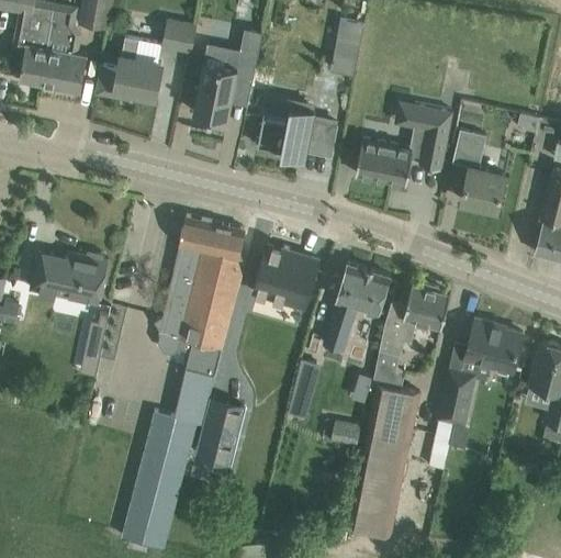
[(46,51),(54,4),(32,1),(32,0),(0,0),(0,9),(19,13),(12,48),(24,51),(19,81),(40,86),(47,51),(46,51)]
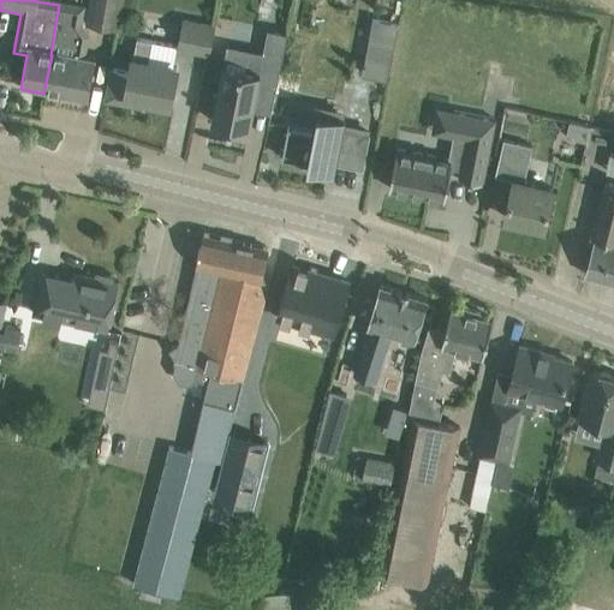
[(88,0),(83,28),(115,34),(121,0),(88,0)]
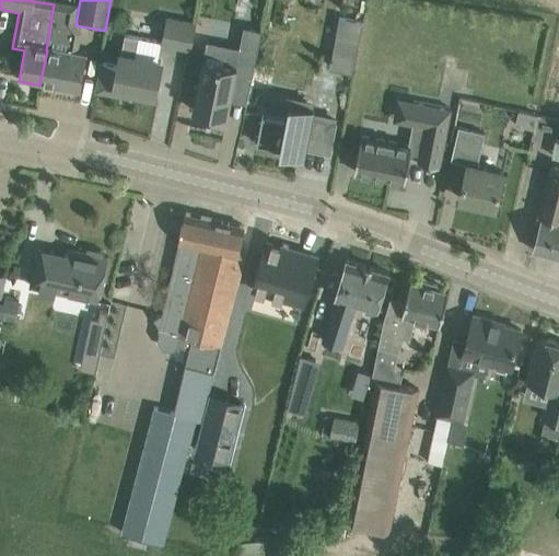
[(74,8),(54,4),(46,50),(47,50),(39,85),(79,93),(85,58),(76,56),(80,34),(72,23),(74,8)]
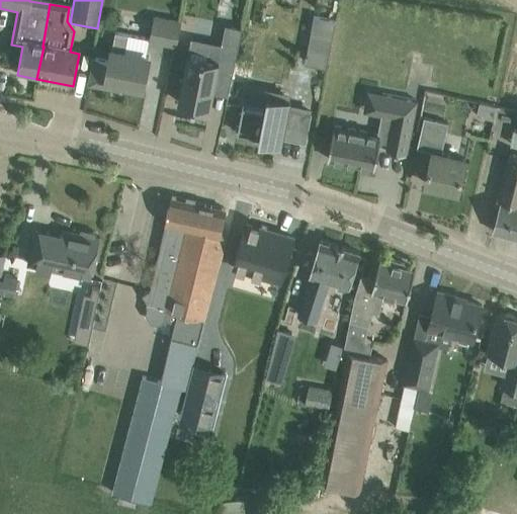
[(313,31),(309,51),(322,54),(322,55),(328,56),(335,23),(313,19),(311,30),(313,31)]
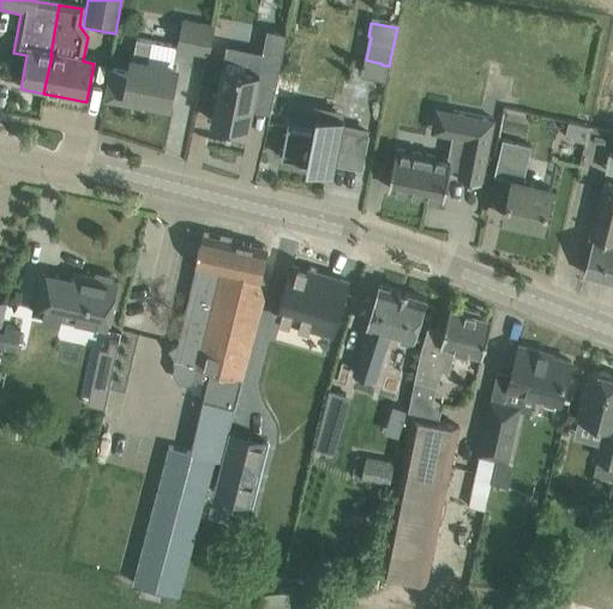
[(182,25),(178,52),(204,56),(209,30),(182,25)]
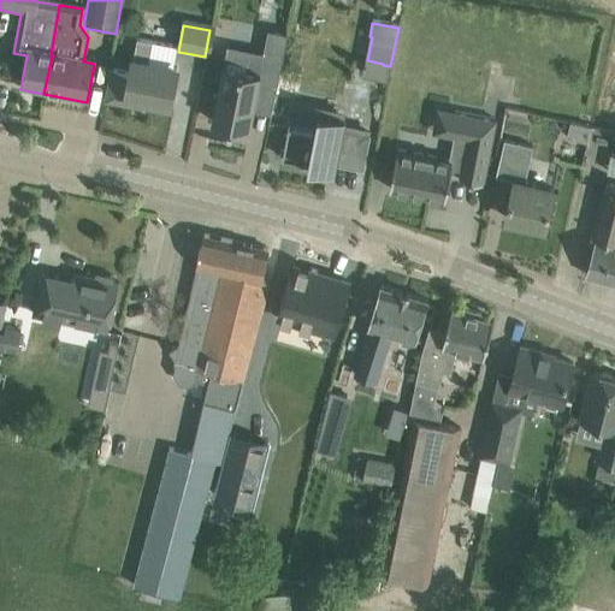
[(248,75),(222,69),(216,98),(212,98),(208,116),(213,116),(211,125),(226,129),(225,135),(243,138),(244,132),(248,132),(258,85),(276,89),(287,37),(266,34),(261,55),(252,54),(248,75)]
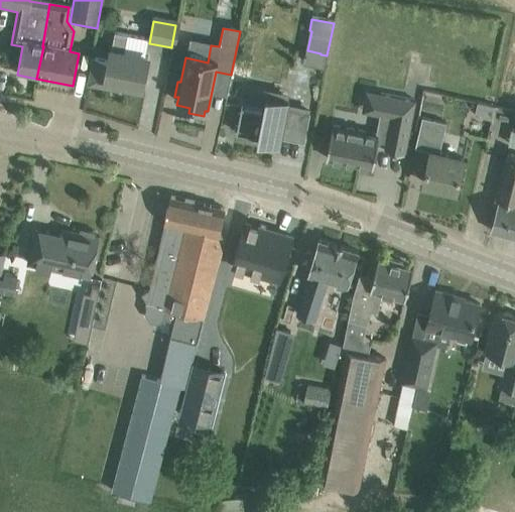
[(93,60),(88,87),(117,93),(119,86),(141,90),(145,71),(147,60),(143,59),(147,42),(126,38),(113,35),(108,64),(93,60)]
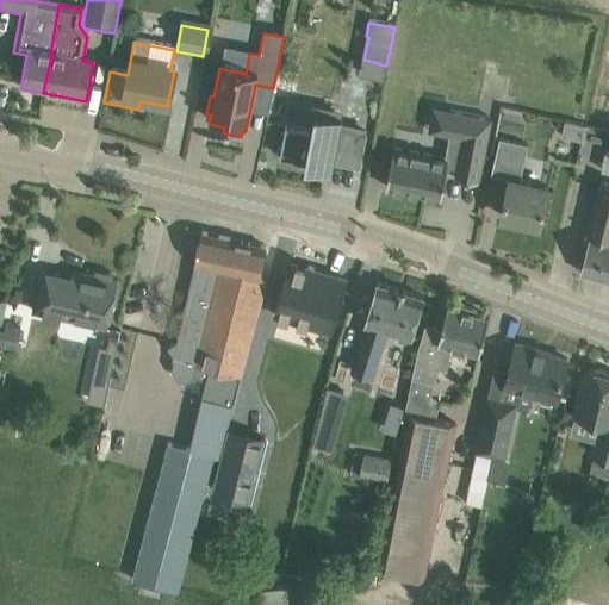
[(490,123),(449,114),(445,138),(448,139),(443,163),(392,153),(385,191),(440,203),(446,175),(454,176),(454,181),(477,186),(490,123)]
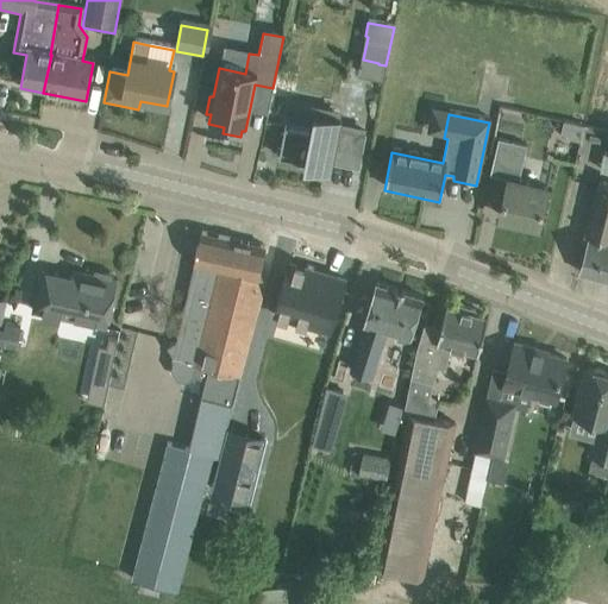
[(277,161),(330,170),(328,174),(331,174),(332,167),(358,171),(365,136),(339,131),(342,121),(339,120),(338,124),(313,118),(309,134),(284,130),(277,161)]
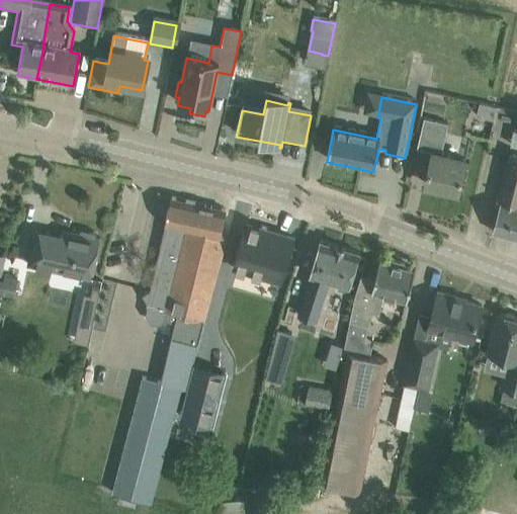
[(479,109),(477,119),(484,124),(492,126),(495,113),(479,109)]
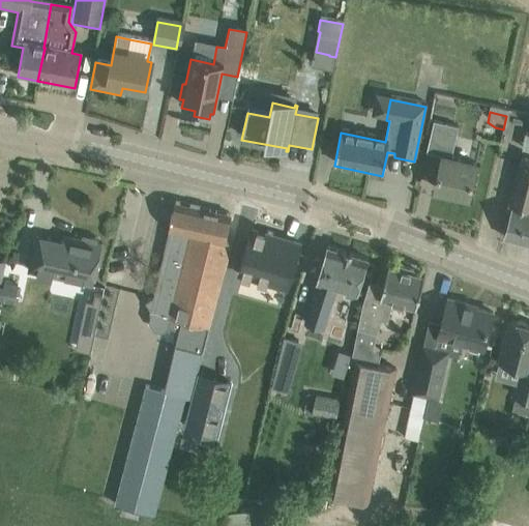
[(442,152),(438,171),(434,191),(468,199),(475,167),(449,161),(457,129),(433,124),(428,149),(442,152)]
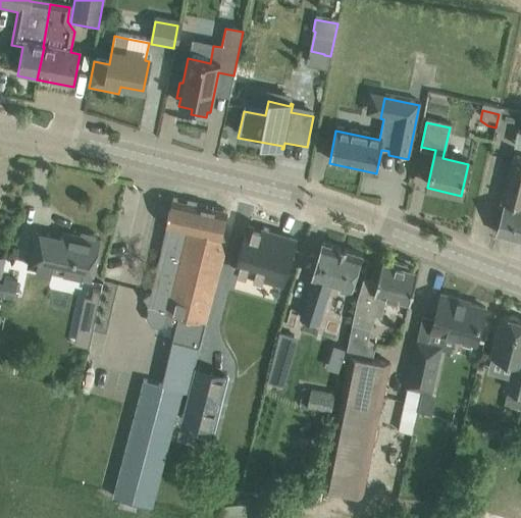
[(520,191),(520,160),(511,158),(500,205),(503,205),(503,204),(513,207),(517,191),(520,191)]
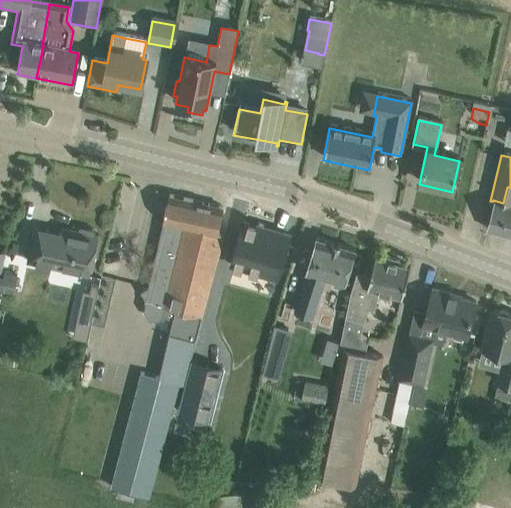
[(493,200),(493,201),(491,213),(486,232),(510,238),(510,187),(507,187),(503,203),(493,200)]
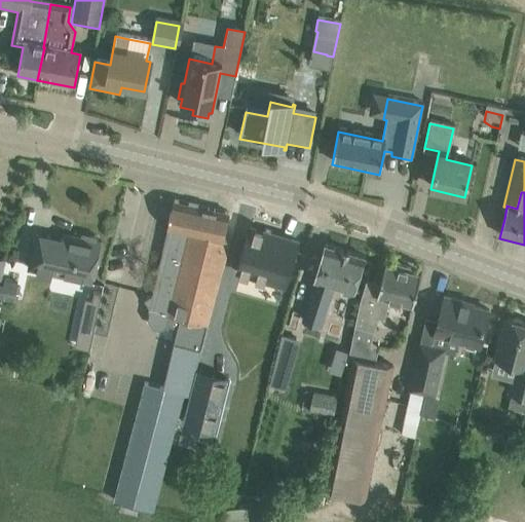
[(143,386),(111,504),(150,514),(181,397),(188,399),(226,245),(221,244),(227,216),(174,203),(174,206),(151,299),(144,303),(150,312),(147,323),(152,331),(161,333),(169,329),(177,331),(162,392),(143,386)]
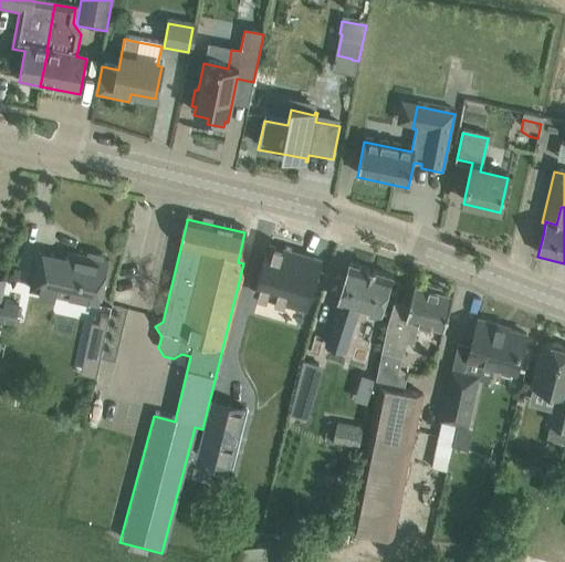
[(268,246),(253,297),(304,312),(318,261),(268,246)]
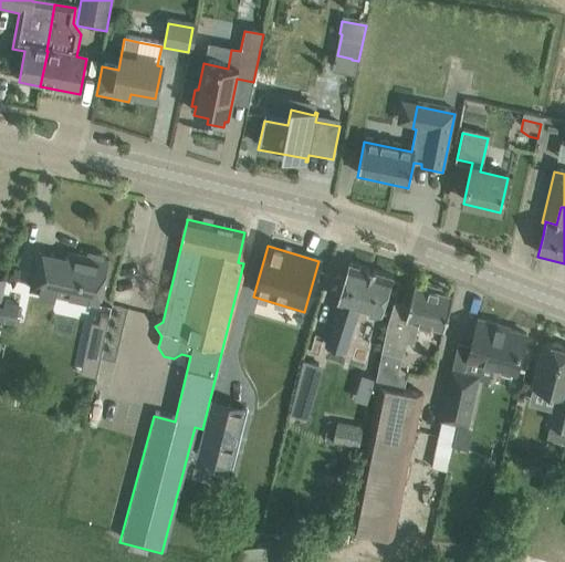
[(38,255),(33,277),(30,293),(98,309),(108,263),(76,257),(75,263),(38,255)]
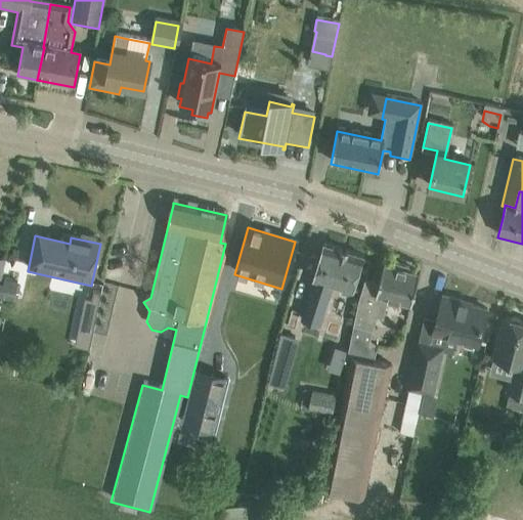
[(312,282),(300,322),(301,322),(303,316),(320,321),(318,328),(319,329),(332,288),(351,293),(363,257),(361,256),(361,257),(348,253),(348,252),(346,252),(341,251),(339,250),(324,247),(324,246),(323,246),(312,282)]
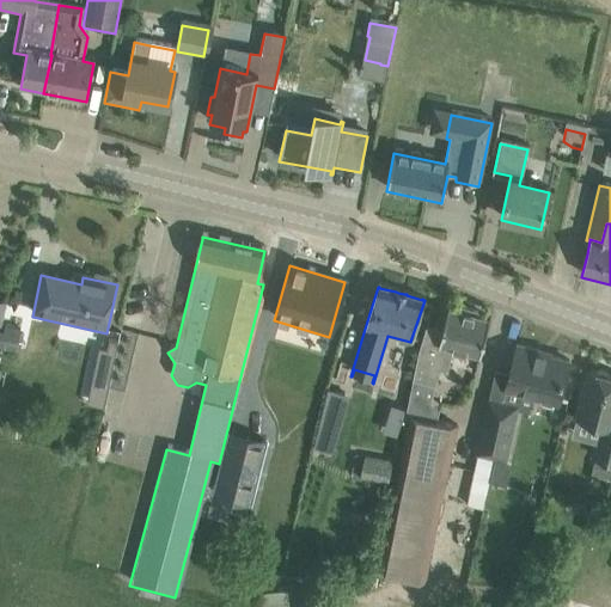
[(417,354),(411,384),(435,390),(440,373),(447,374),(453,351),(480,359),(489,322),(476,318),(476,314),(462,311),(460,314),(447,311),(441,333),(426,329),(417,354)]
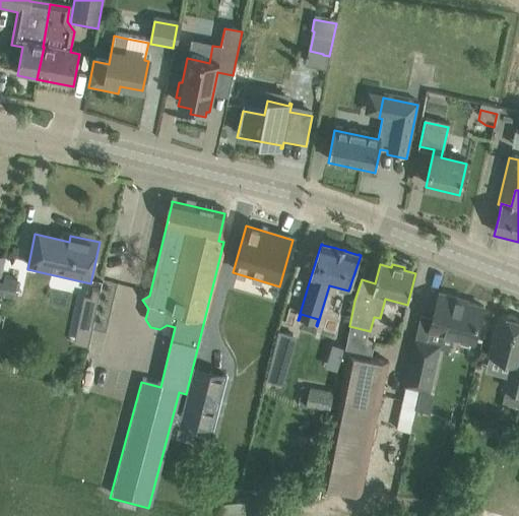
[(0,298),(13,301),(17,286),(0,282),(0,298)]
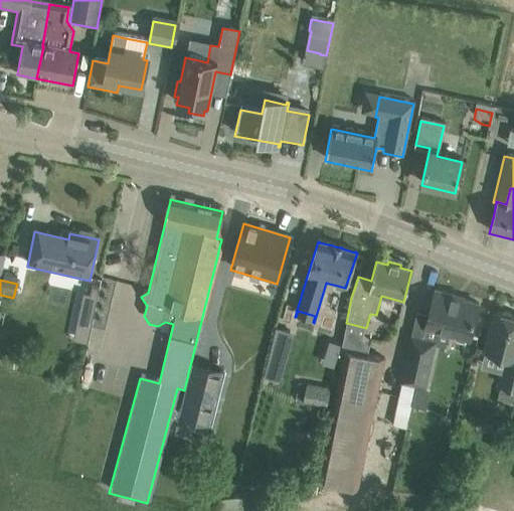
[(89,337),(99,290),(91,288),(89,296),(81,295),(73,334),(89,337)]
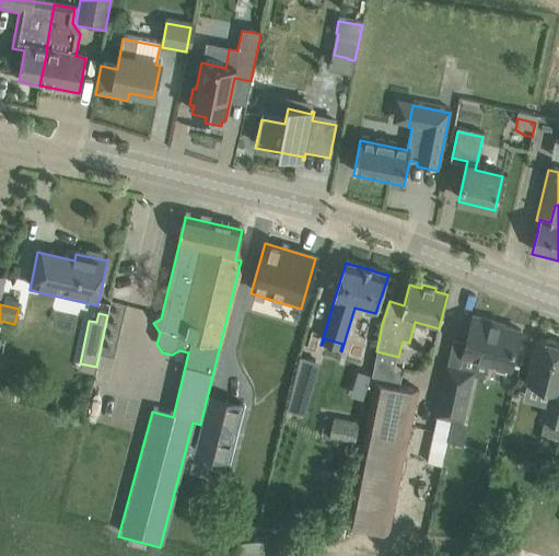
[(467,340),(462,358),(466,359),(487,366),(491,367),(495,373),(503,375),(509,371),(510,371),(514,355),(520,334),(490,326),(490,324),(473,319),(467,340)]
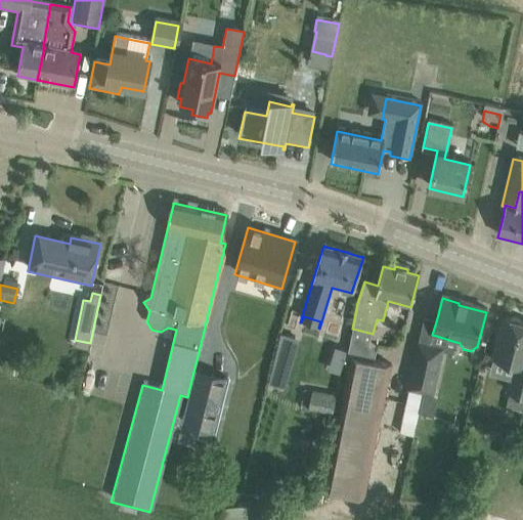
[(492,361),(513,367),(505,395),(509,396),(505,410),(522,416),(522,326),(504,320),(492,361)]
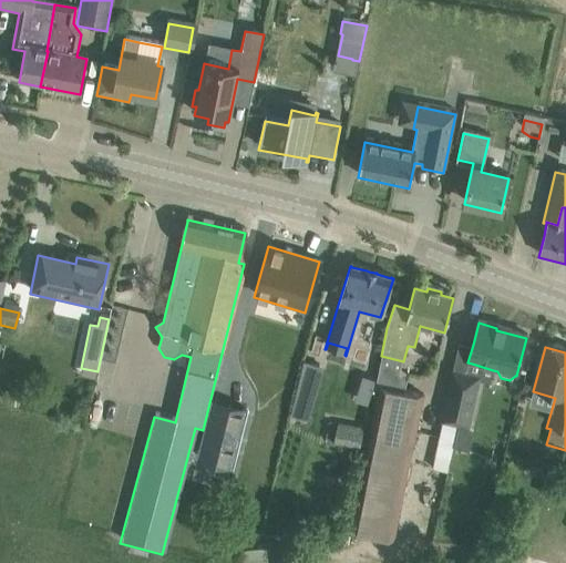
[(307,421),(322,370),(304,364),(290,417),(307,421)]
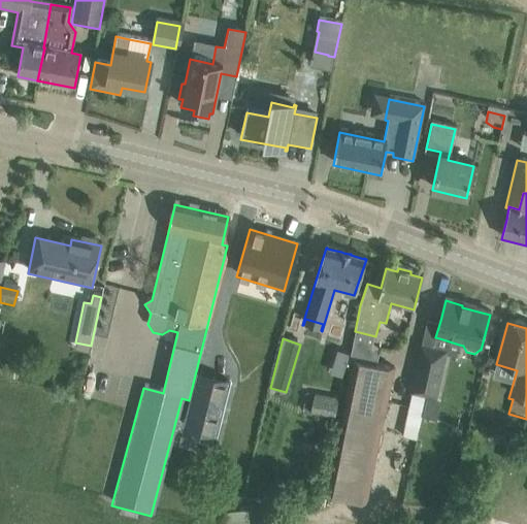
[(410,395),(434,400),(445,356),(445,353),(435,351),(420,348),(410,395)]
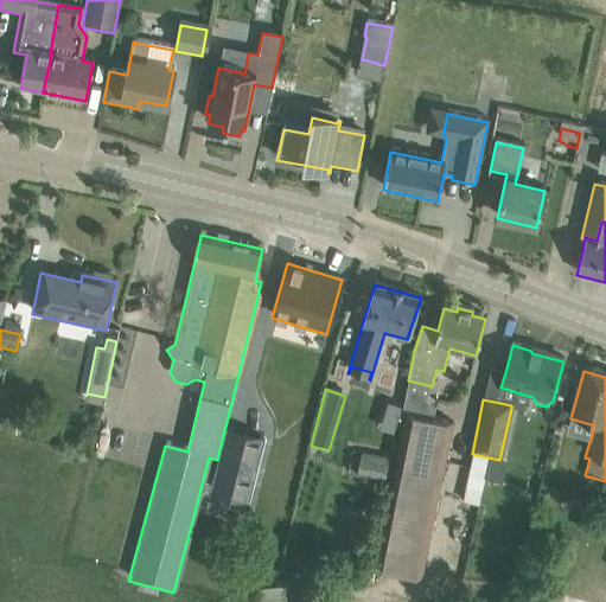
[(407,416),(400,448),(375,567),(425,577),(457,427),(407,416)]
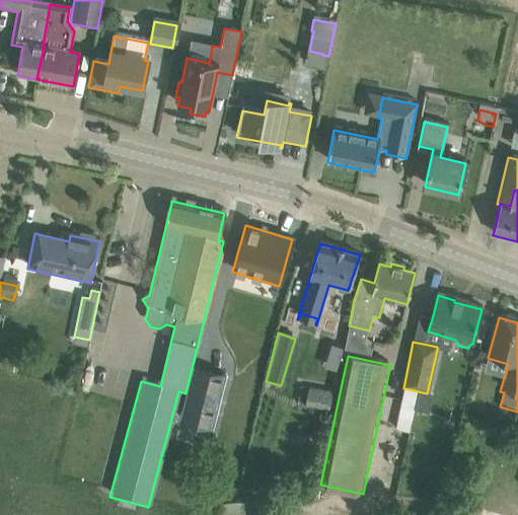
[(193,366),(179,417),(207,424),(220,373),(193,366)]
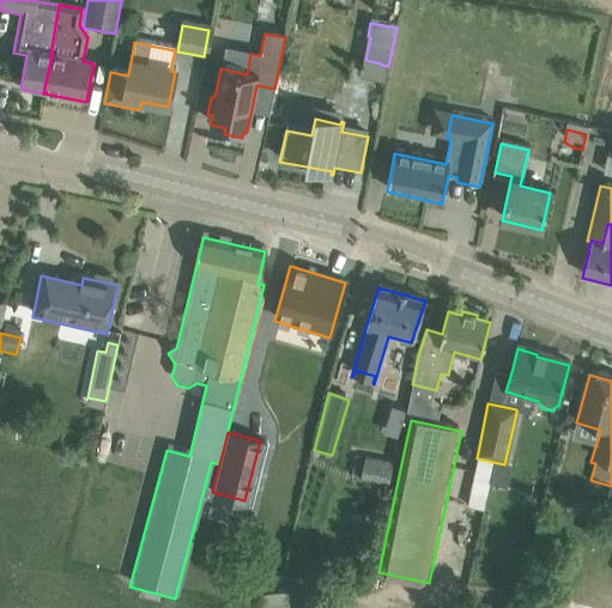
[(362,457),(358,479),(386,485),(391,463),(362,457)]
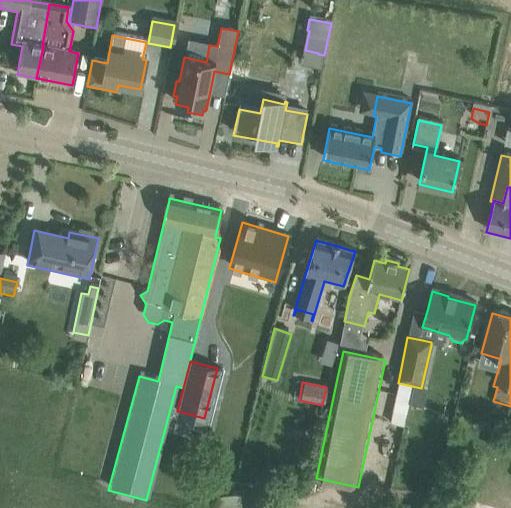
[(74,388),(71,398),(82,401),(84,390),(74,388)]
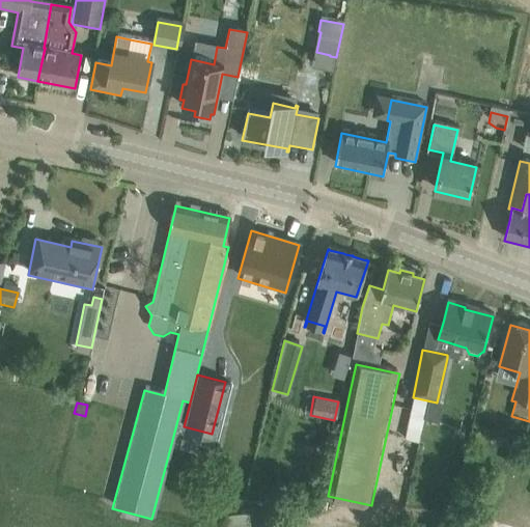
[(434,428),(433,425),(434,417),(424,416),(420,437),(433,440),(434,428)]
